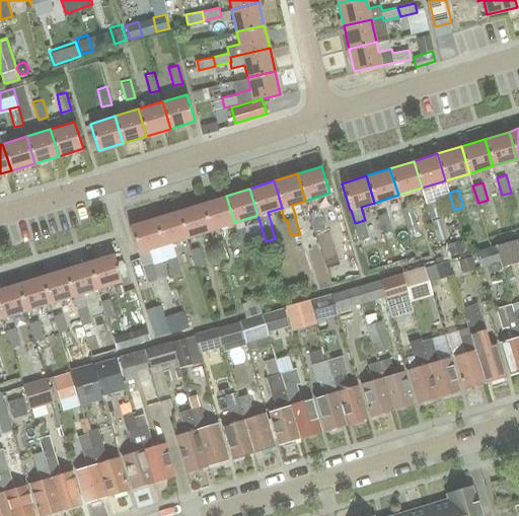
[(234,222),(226,196),(202,203),(210,229),(234,222)]
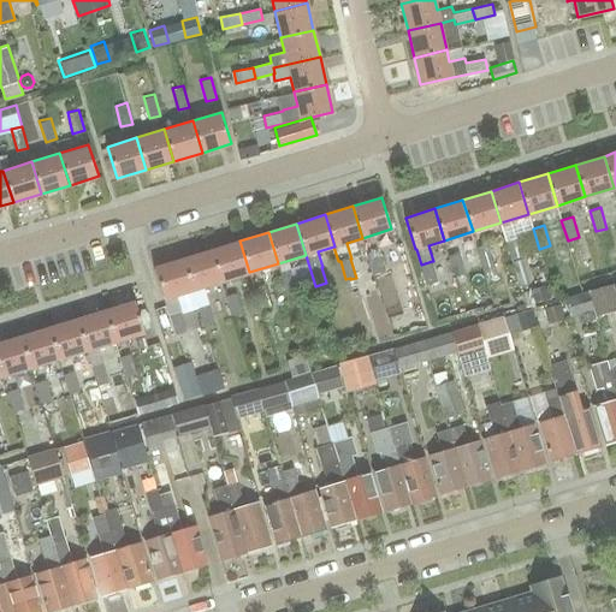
[(522,254),(516,233),(504,237),(511,257),(522,254)]
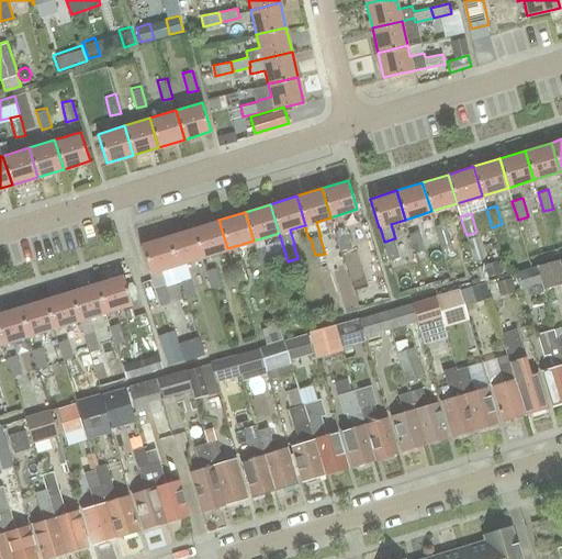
[(227,248),(218,220),(193,227),(202,257),(227,248)]
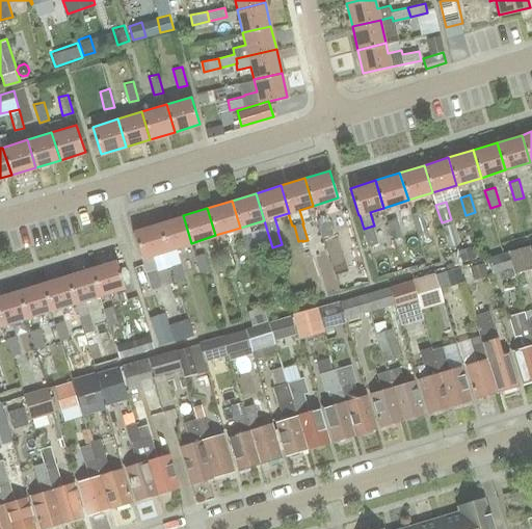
[(427,228),(421,209),(411,212),(417,230),(427,228)]
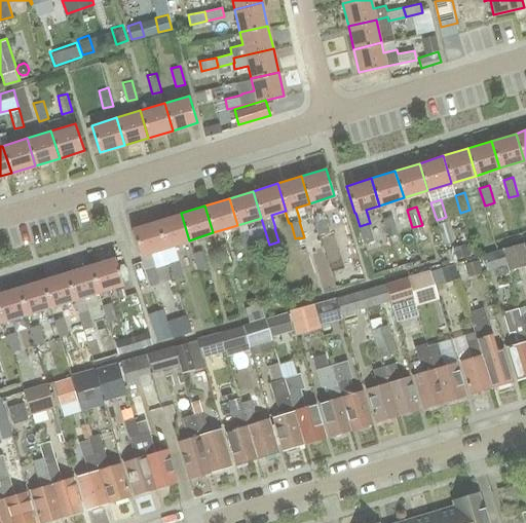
[(189,240),(181,213),(156,220),(164,248),(189,240)]
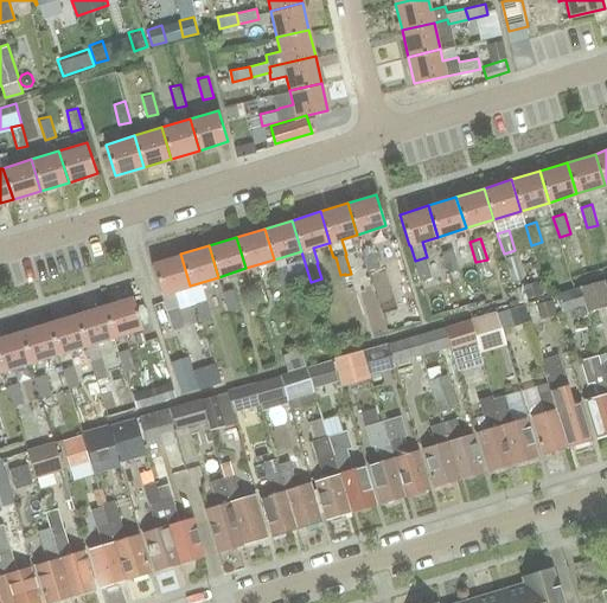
[(378,265),(372,245),(360,249),(366,269),(378,265)]
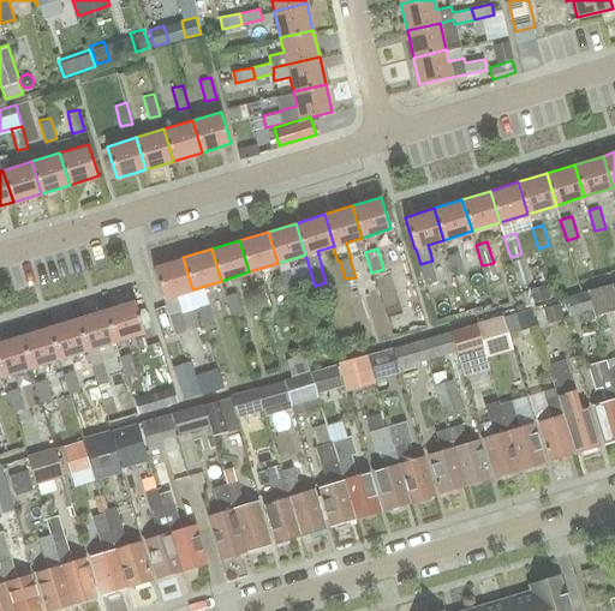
[(465,271),(458,251),(448,255),(454,275),(465,271)]
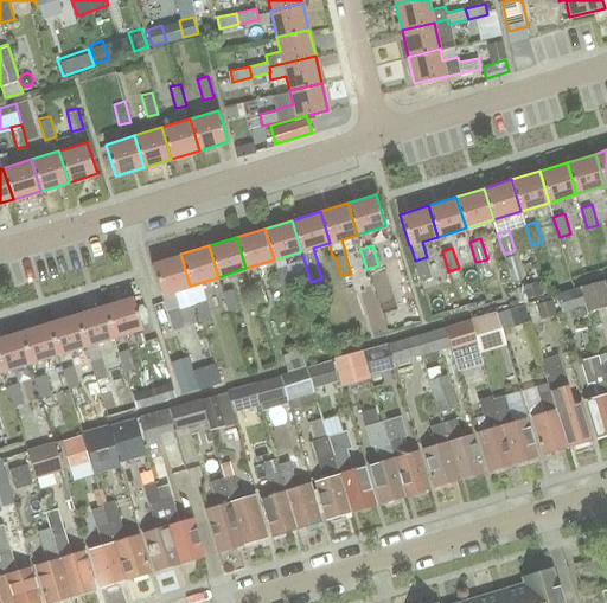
[(522,275),(515,252),(505,256),(512,278),(522,275)]
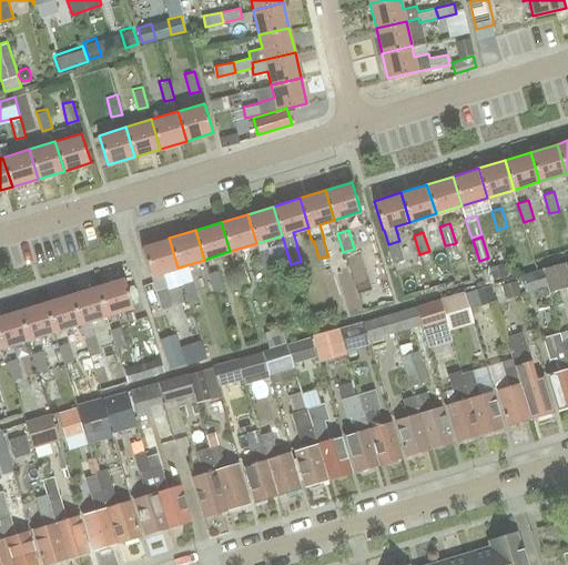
[(178,268),(169,238),(142,246),(151,275),(178,268)]
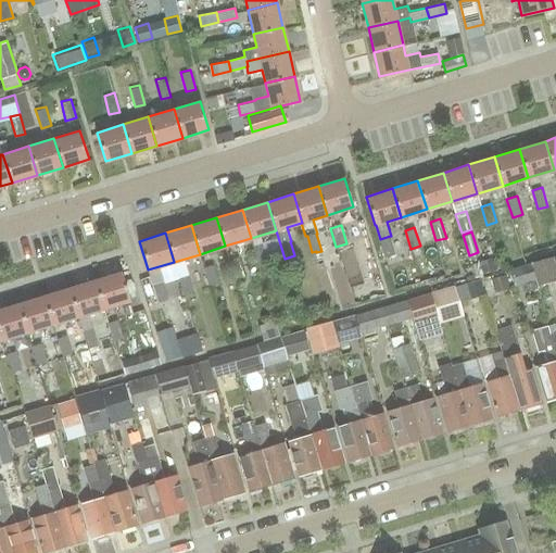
[(395,253),(390,236),(380,239),(386,256),(395,253)]
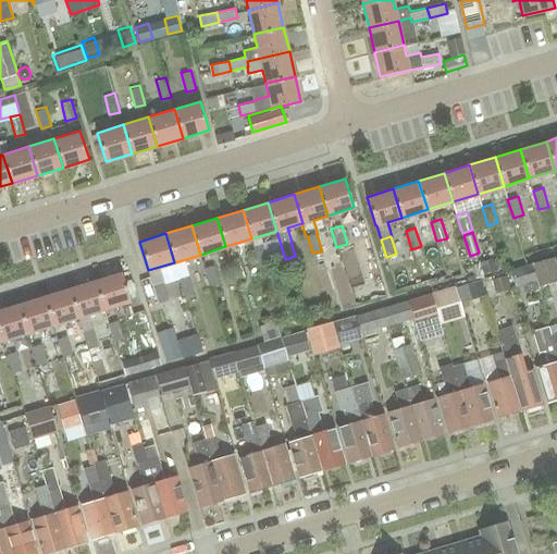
[(271,268),(264,248),(255,251),(260,271),(271,268)]
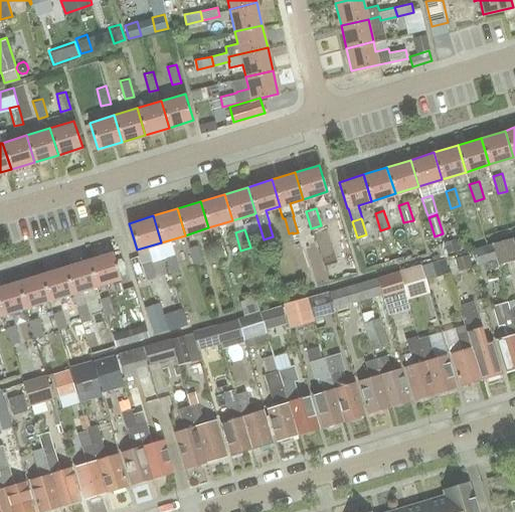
[(301,243),(298,232),(293,233),(288,235),(291,245),(301,243)]
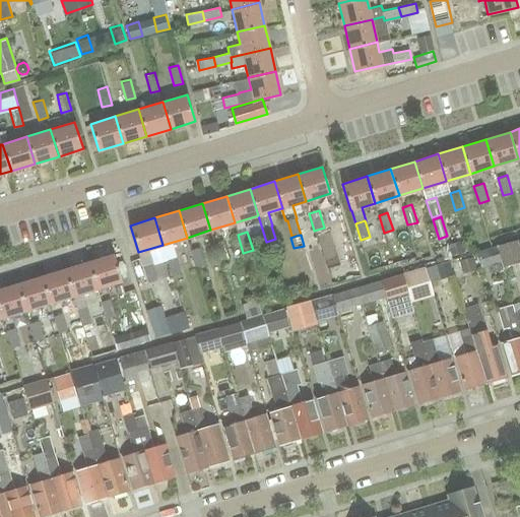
[(448,241),(452,254),(470,249),(466,236),(448,241)]
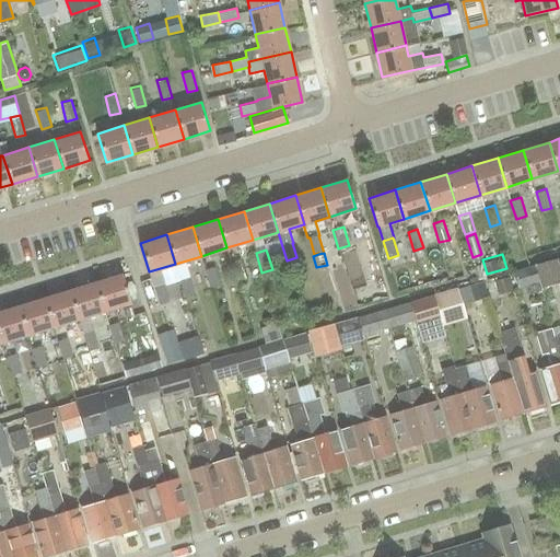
[(246,277),(241,257),(230,260),(235,280),(246,277)]
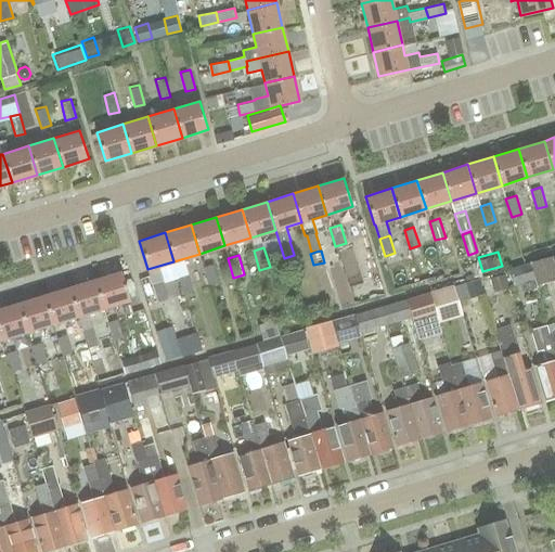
[(554,278),(554,260),(553,255),(530,261),(537,284),(554,278)]
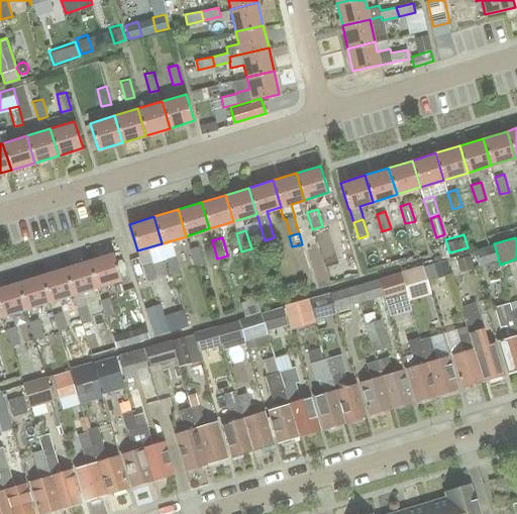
[(497,260),(492,243),(474,248),(479,266),(497,260)]
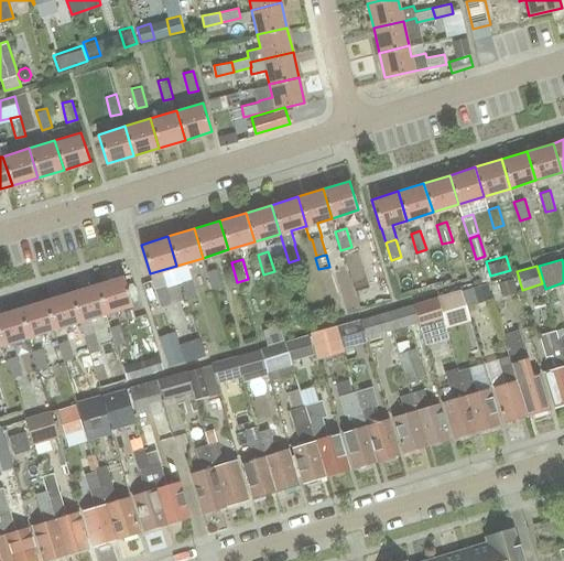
[(223,287),(217,267),(206,270),(213,290),(223,287)]
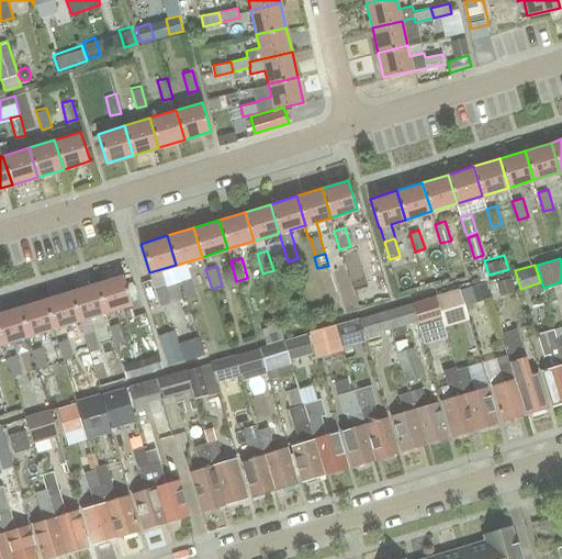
[(123,275),(97,282),(105,312),(132,303),(123,275)]
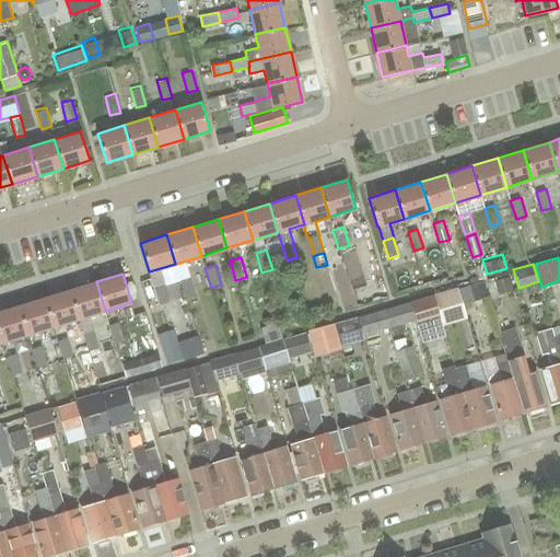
[(196,292),(189,274),(181,277),(187,296),(196,292)]
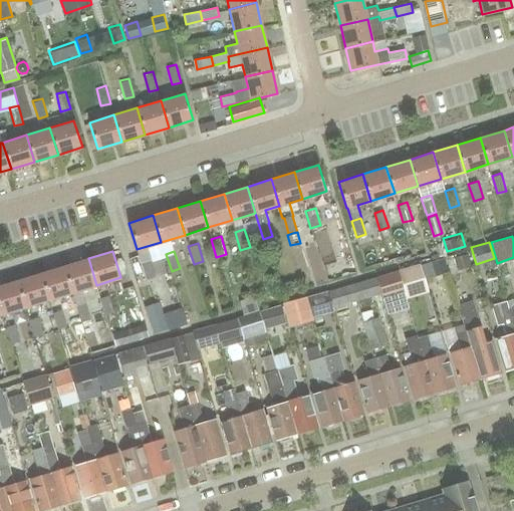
[(459,268),(470,265),(467,253),(455,257),(459,268)]
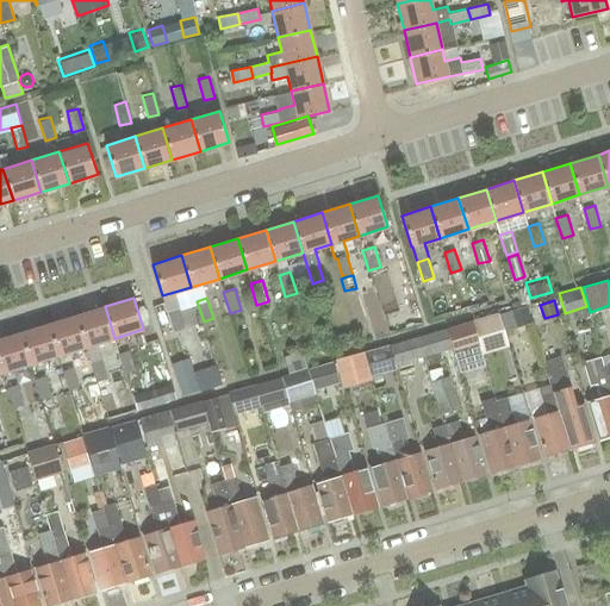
[(524,305),(499,312),(504,329),(529,322),(524,305)]
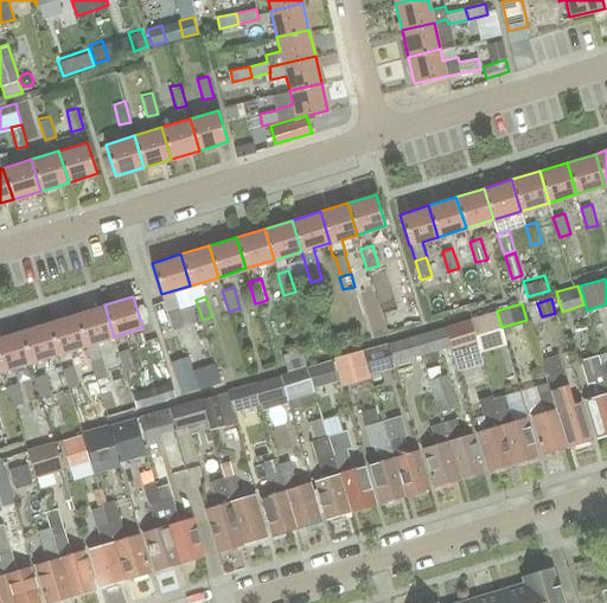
[(114,337),(104,305),(76,314),(85,345),(114,337)]
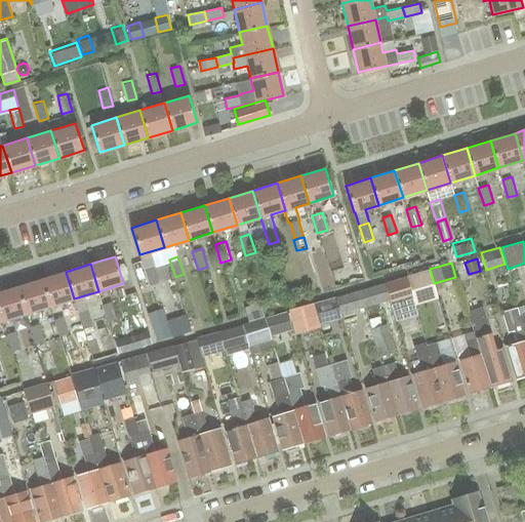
[(159,282),(154,264),(144,267),(149,285),(159,282)]
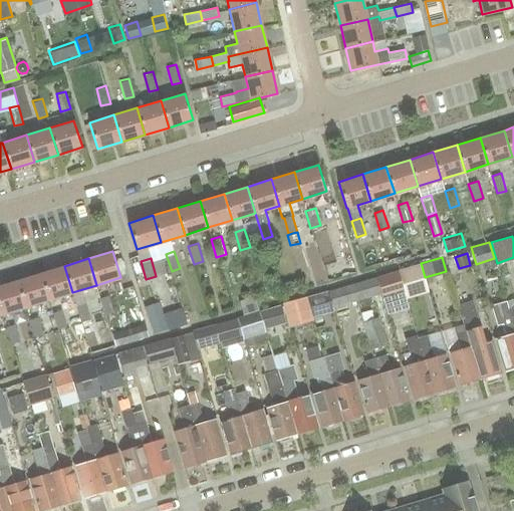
[(421,262),(399,269),(405,289),(407,297),(429,290),(425,277),(421,263),(421,262)]
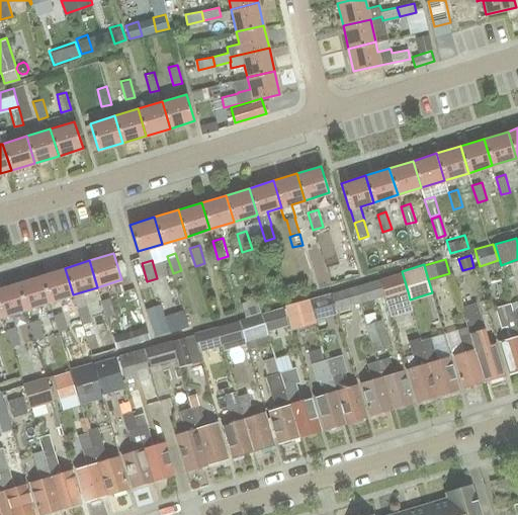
[(73,294),(65,268),(41,275),(50,302),(73,294)]
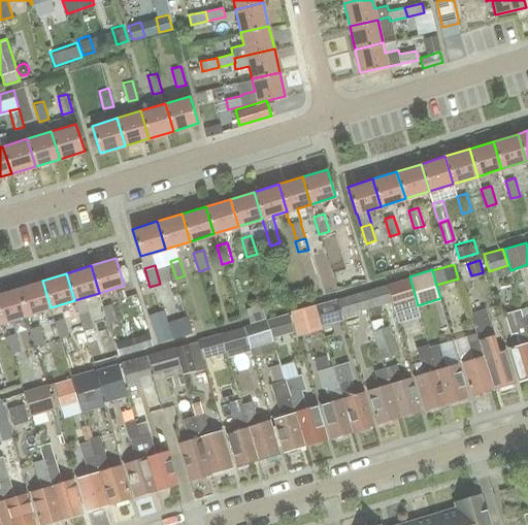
[(415,297),(408,275),(385,283),(390,301),(392,300),(393,303),(415,297)]
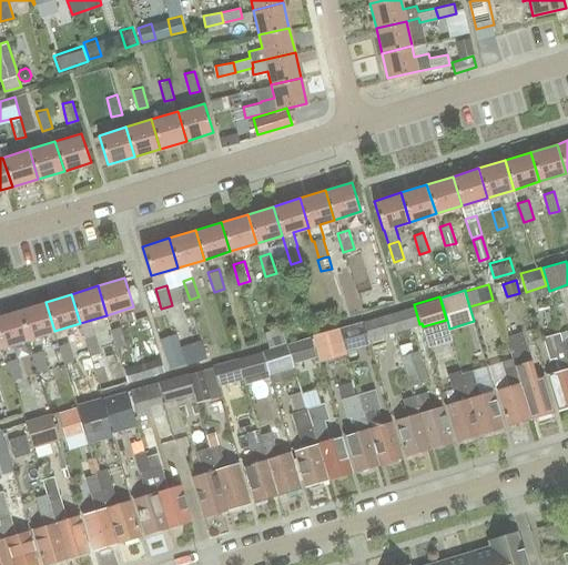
[(54,331),(46,302),(19,310),(28,339),(54,331)]
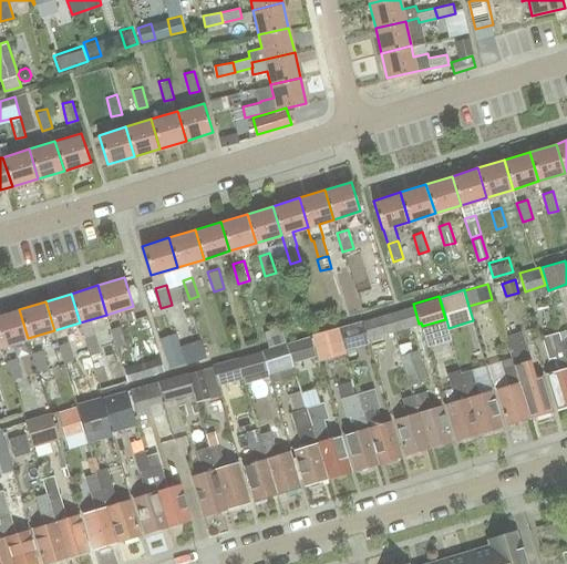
[(419,324),(413,304),(388,311),(393,331),(419,324)]
